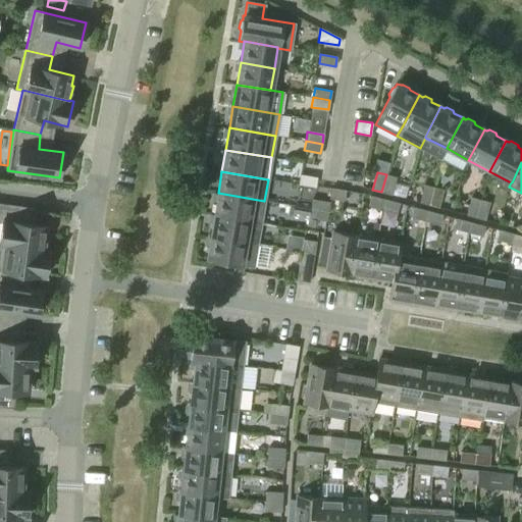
[(316,177),(314,177),(300,174),(299,185),(315,187),(316,177)]
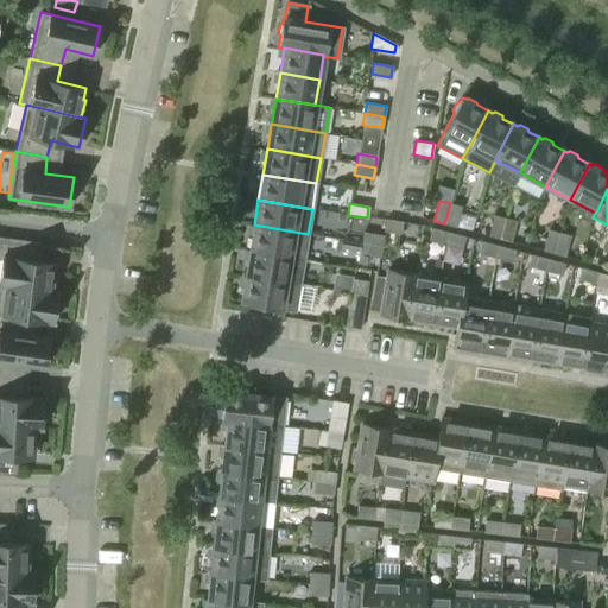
[(450,203),(444,223),(455,227),(461,207),(450,203)]
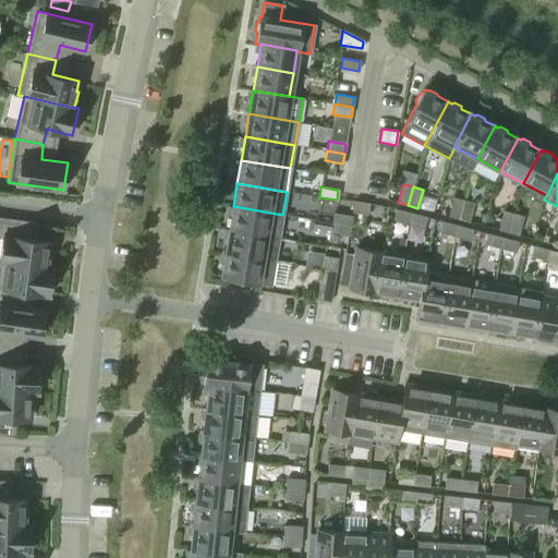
[(458,219),(463,201),(453,197),(448,216),(458,219)]
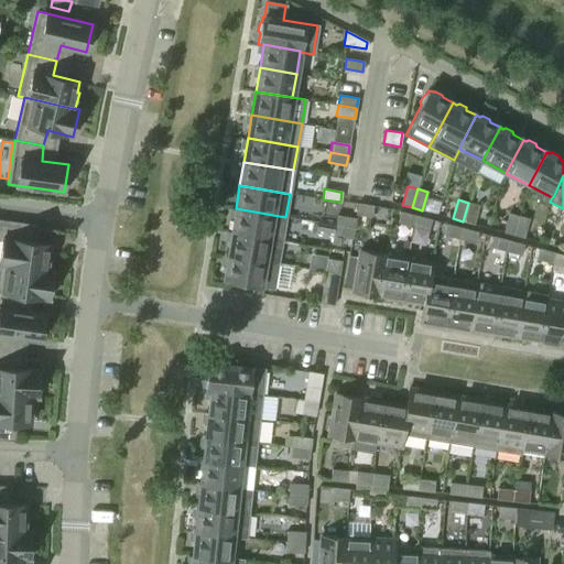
[(371,217),(373,206),(358,203),(356,214),(371,217)]
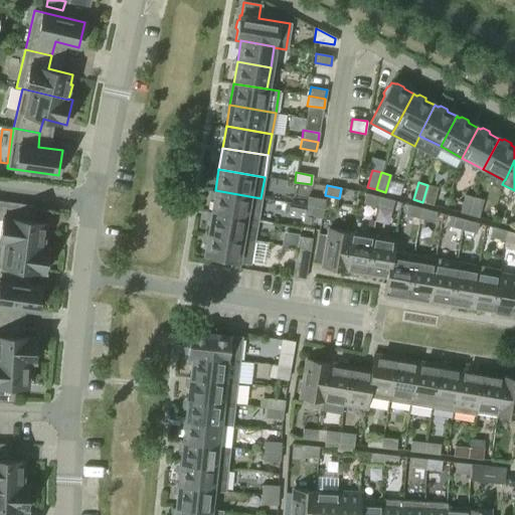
[(427,185),(422,202),(432,204),(437,187),(427,185)]
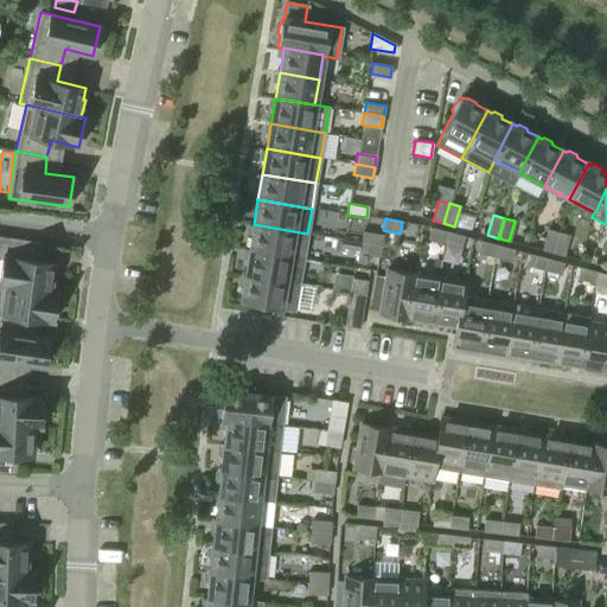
[(307,234),(254,224),(249,249),(304,259),(307,234)]
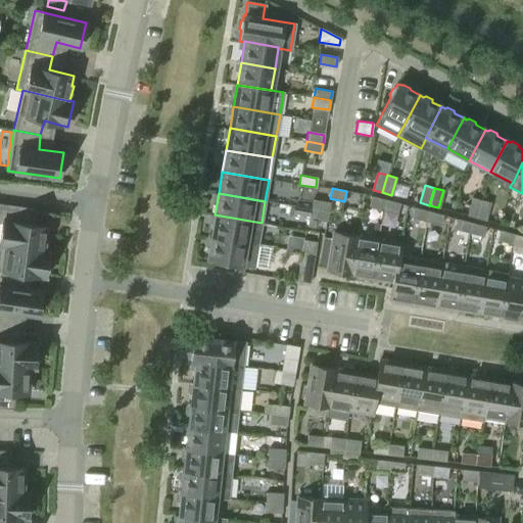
[(383,209),(385,200),(371,196),(369,206),(383,209)]
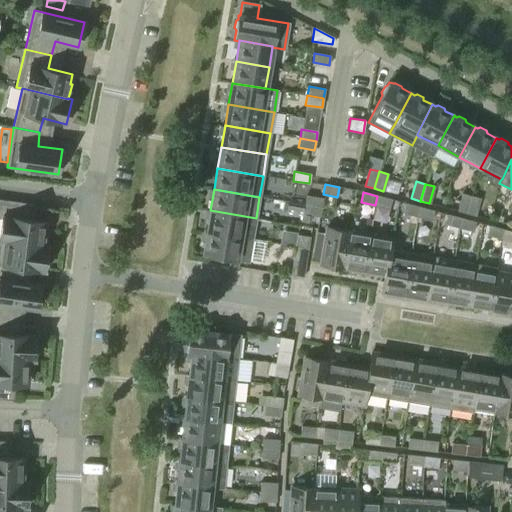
[(466,213),(471,196),(462,193),(457,211),(466,213)]
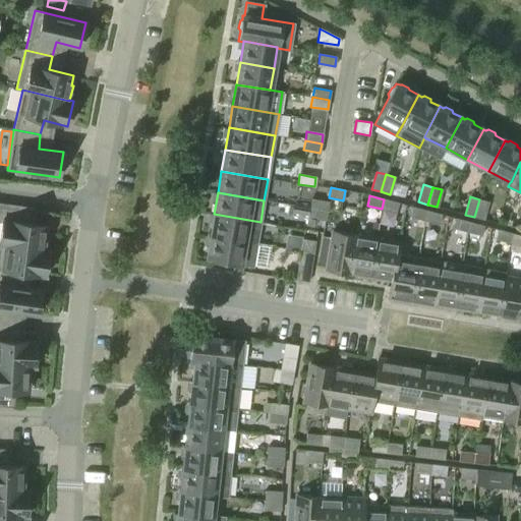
[(311,198),(310,209),(327,211),(328,201),(311,198)]
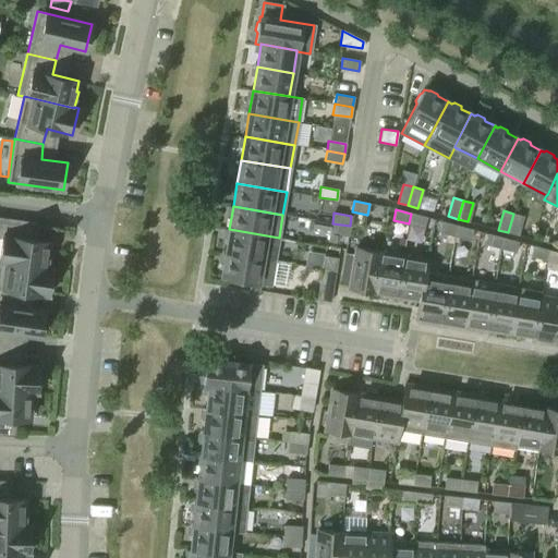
[(426,217),(411,214),(409,223),(424,228),(426,217)]
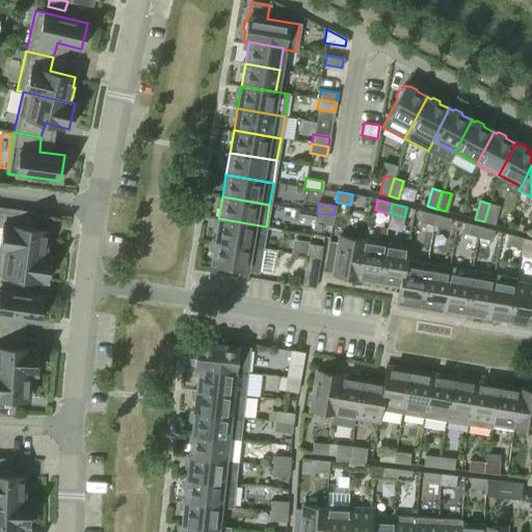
[(499,206),(489,204),(484,221),(494,223),(499,206)]
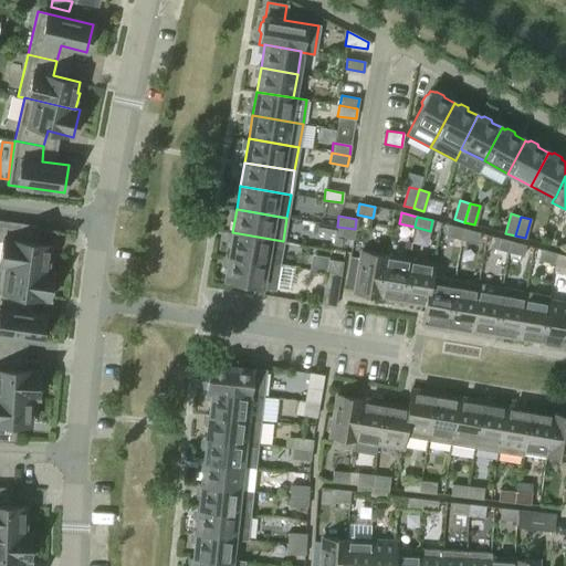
[(0,264),(49,272),(49,271),(51,255),(49,255),(50,244),(23,241),(25,224),(0,220),(0,240),(1,240),(0,250),(0,264)]
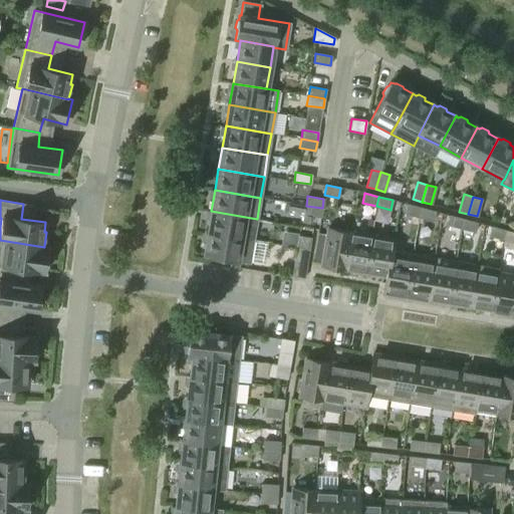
[(287,212),(304,215),(306,206),(288,203),(287,212)]
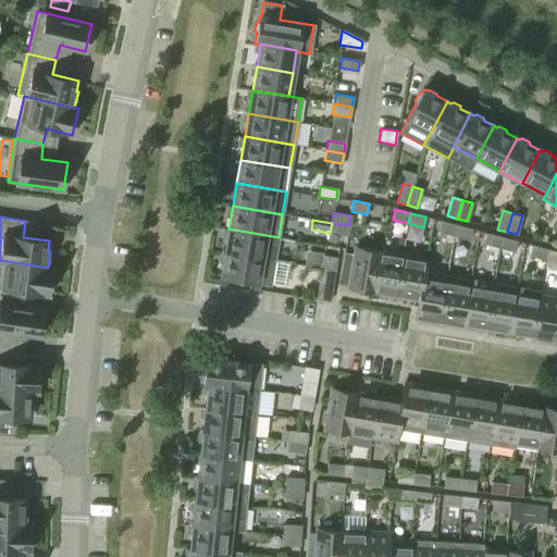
[(454,236),(456,225),(441,221),(438,232),(454,236)]
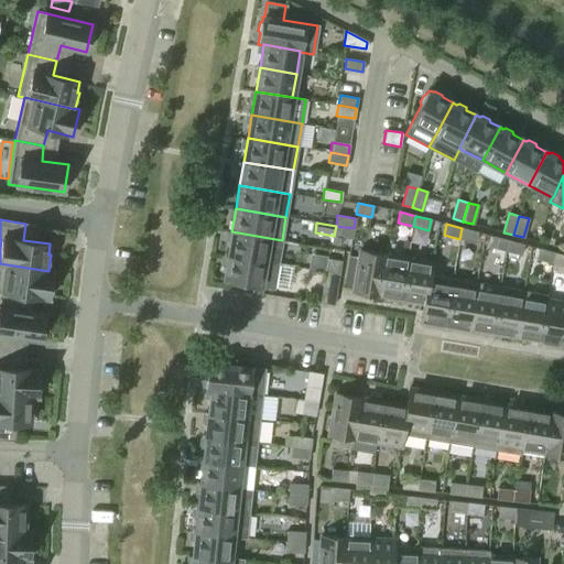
[(354,228),(336,226),(334,236),(344,237),(351,239),(354,228)]
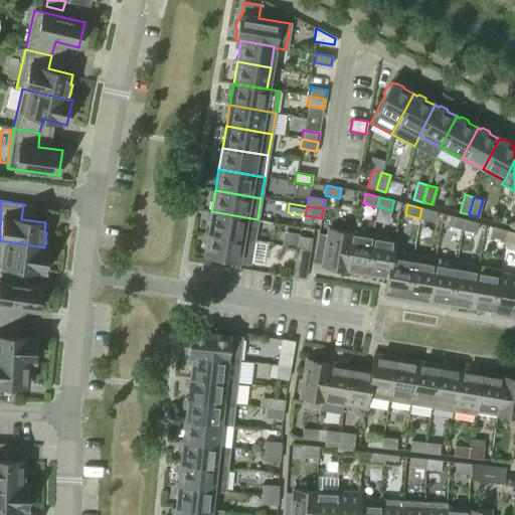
[(421,208),(419,218),(434,221),(436,212),(421,208)]
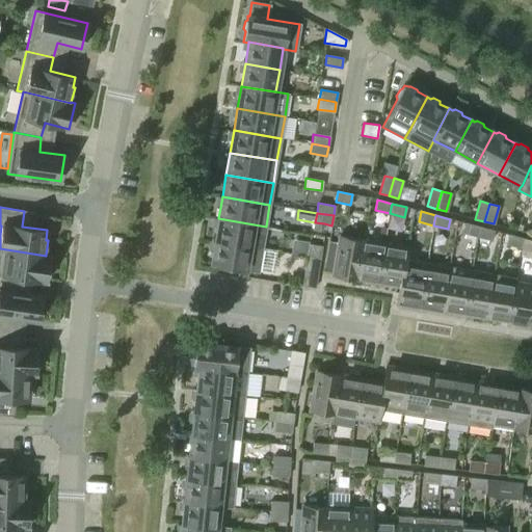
[(266,227),(218,218),(215,241),(262,248),(266,227)]
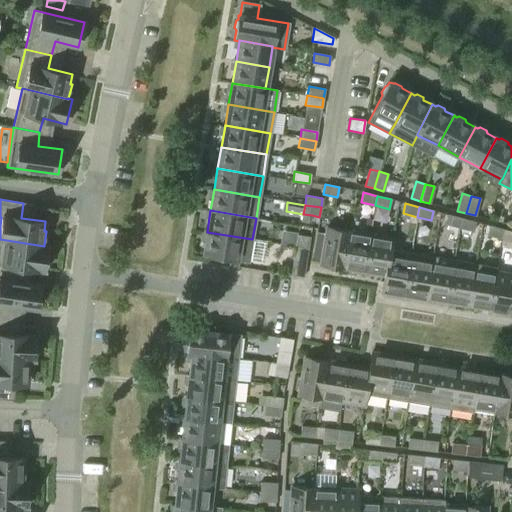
[(311,223),(312,215),(303,214),(302,222),(311,223)]
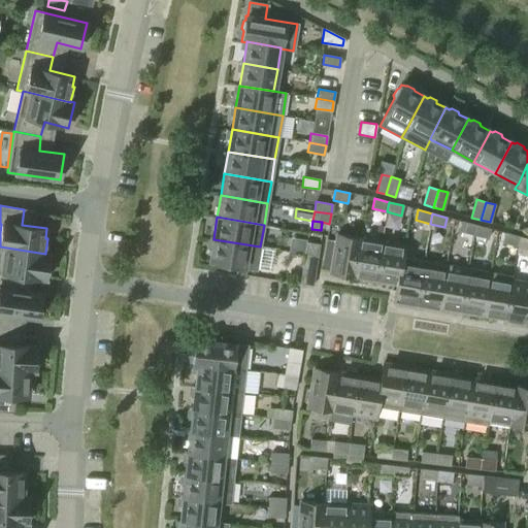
[(473,235),(475,225),(461,221),(459,231),(473,235)]
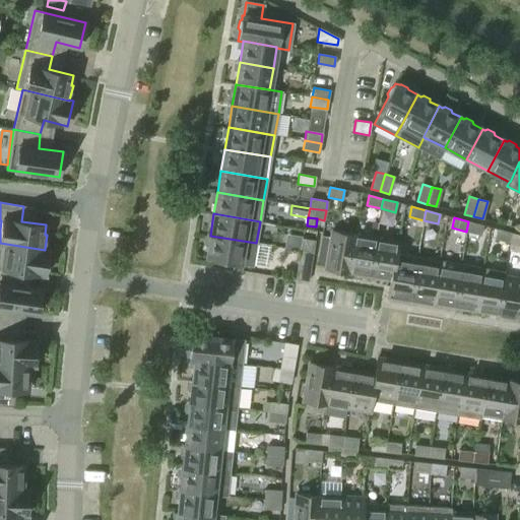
[(468,221),(466,232),(480,236),(482,225),(468,221)]
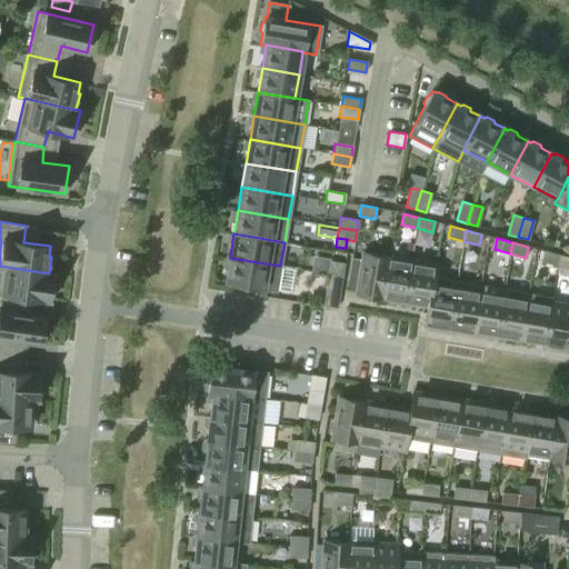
[(557,266),(559,255),(543,251),(541,261),(557,266)]
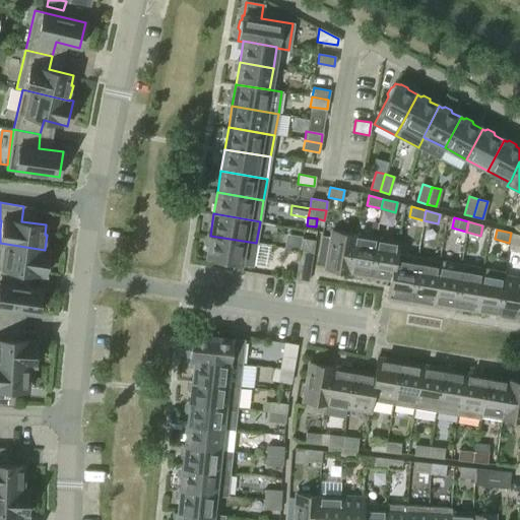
[(347,272),(353,235),(331,231),(325,268),(347,272)]
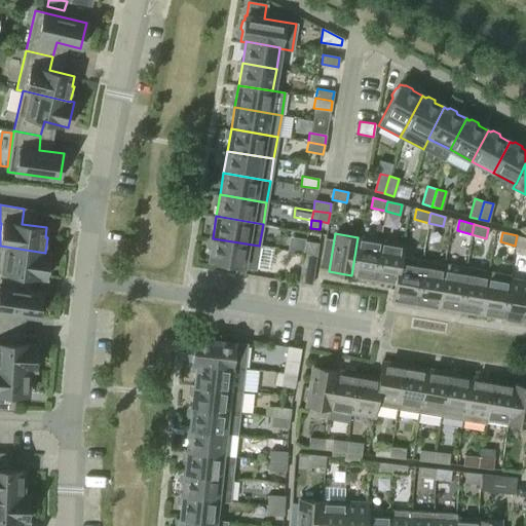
[(525,237),(517,235),(515,246),(525,249),(525,237)]
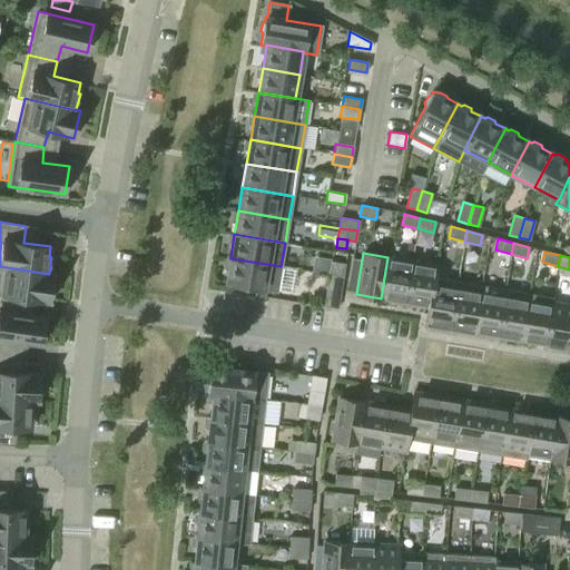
[(387,257),(381,298),(404,303),(412,261),(387,257)]
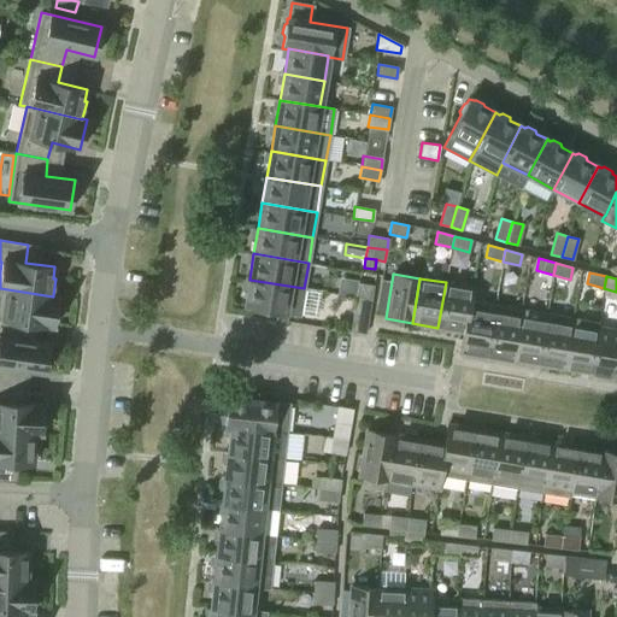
[(304,288),(250,280),(245,306),(277,311),(276,319),(287,322),(288,313),(299,316),(304,288)]
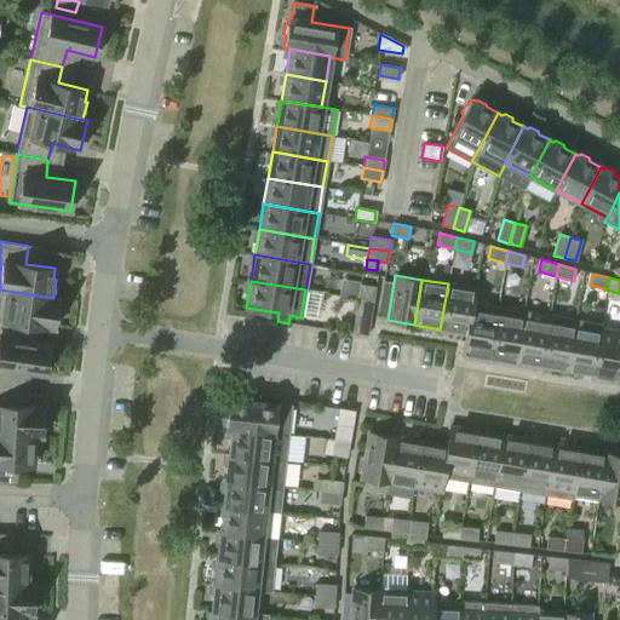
[(475,288),(448,283),(440,329),(465,333),(466,334),(471,302),(472,302),(475,288)]
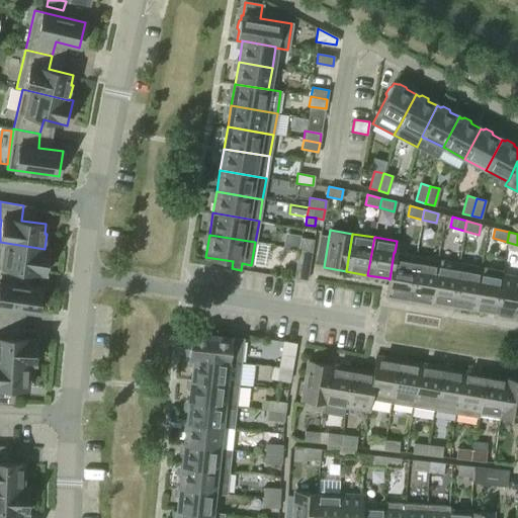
[(300,238),(298,250),(312,252),(314,240),(300,238)]
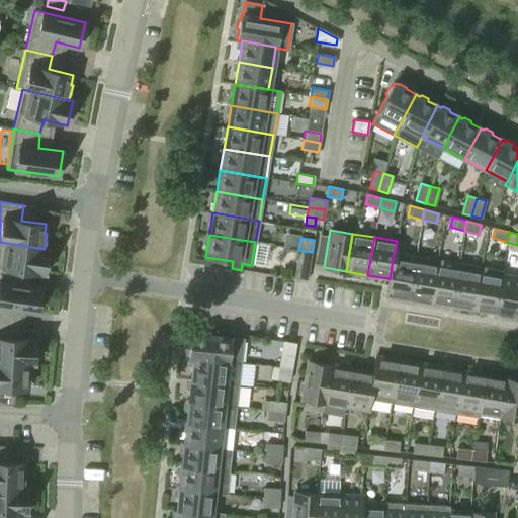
[(0,281),(19,285),(19,284),(20,271),(45,274),(49,249),(45,248),(45,249),(0,242),(0,281)]
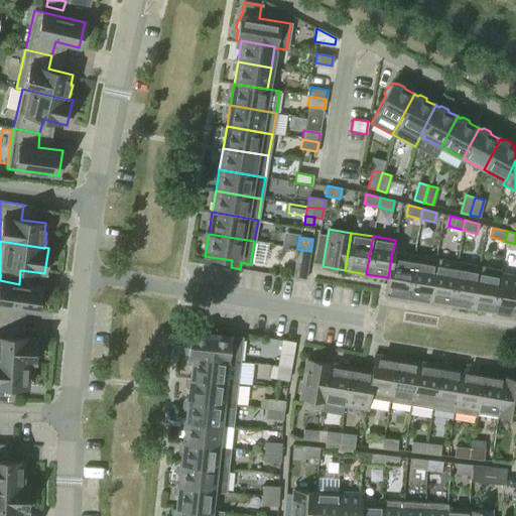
[(310,251),(297,249),(292,277),(305,280),(310,251)]
